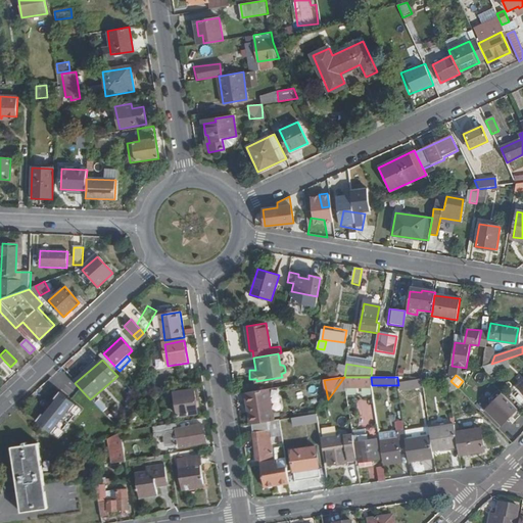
[(440,388),(439,380),(424,383),(425,391),(440,388)]
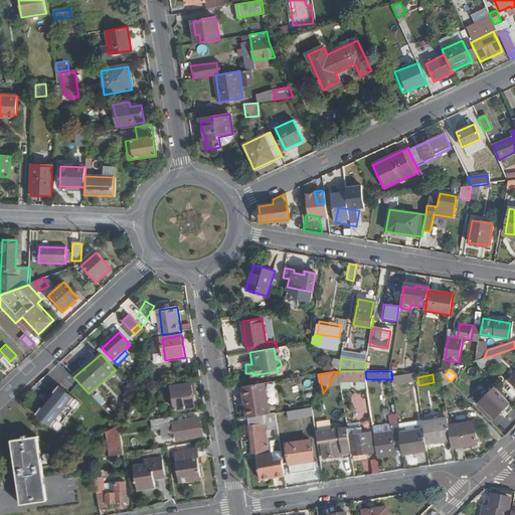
[(269,414),(264,383),(242,386),(247,418),(248,417),(265,415),(269,414)]
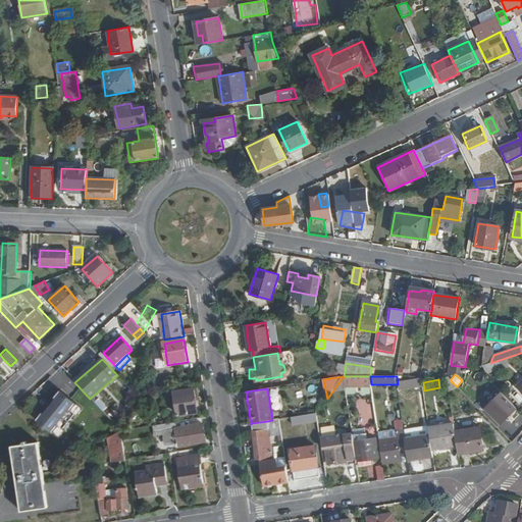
[(199,414),(195,389),(174,393),(178,417),(199,414)]
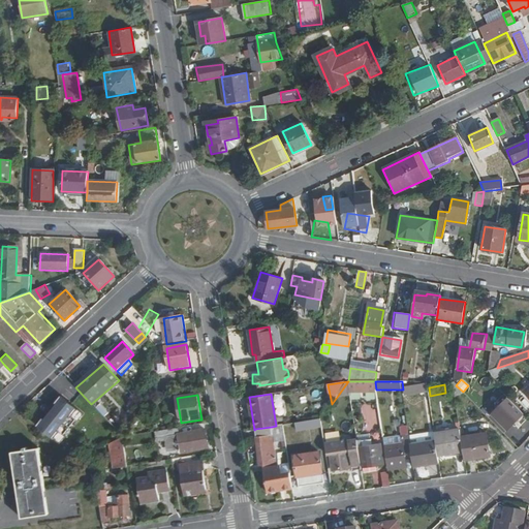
[(63,441),(84,413),(60,396),(54,403),(56,405),(43,421),(63,441)]
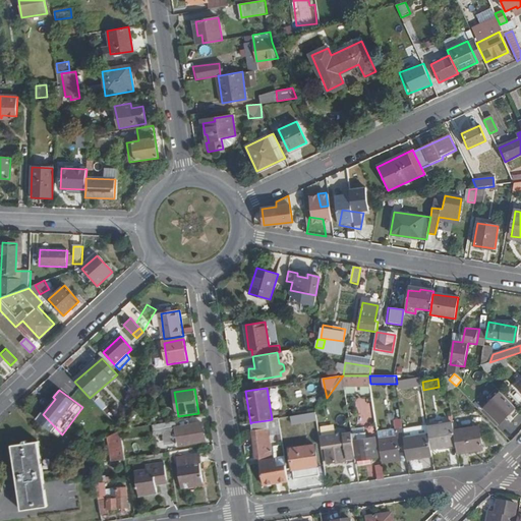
[(499,424),(515,408),(500,393),(483,408),(499,424)]
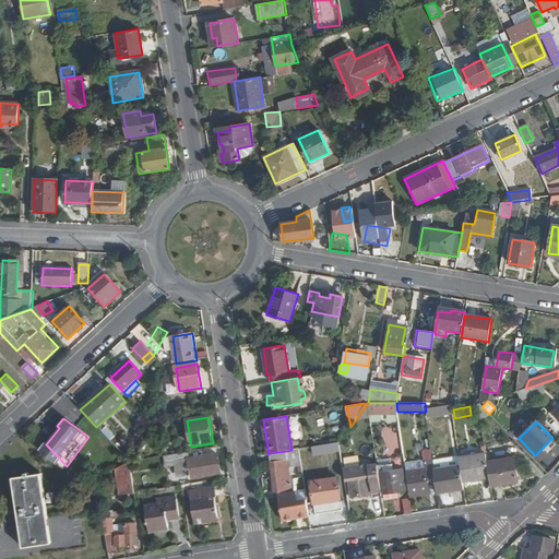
[(383,427),(383,452),(399,452),(397,427),(383,427)]
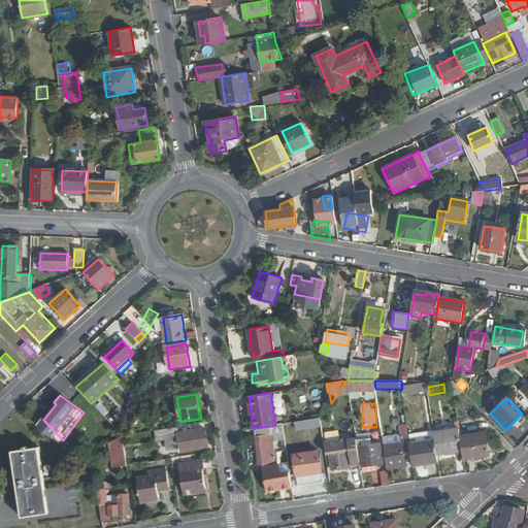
[(126,429),(133,407),(123,404),(116,425),(126,429)]
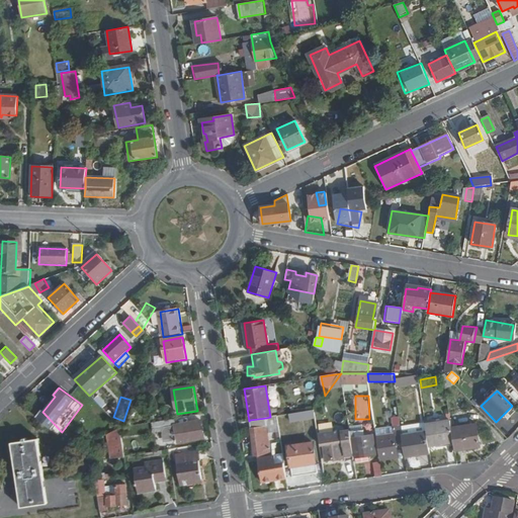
[(42,412),(40,410),(35,418),(59,436),(62,432),(42,412)]
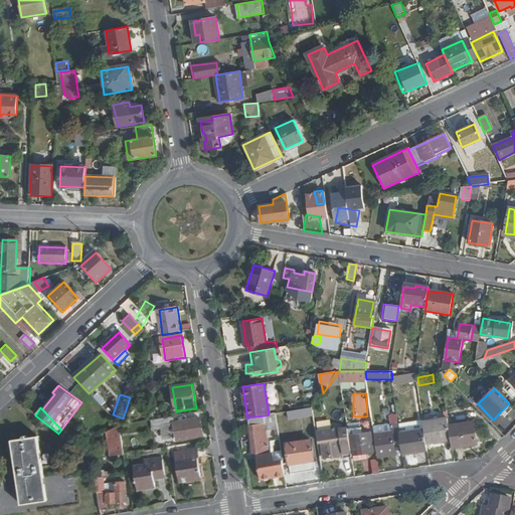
[(285,411),(287,419),(312,415),(310,407),(285,411)]
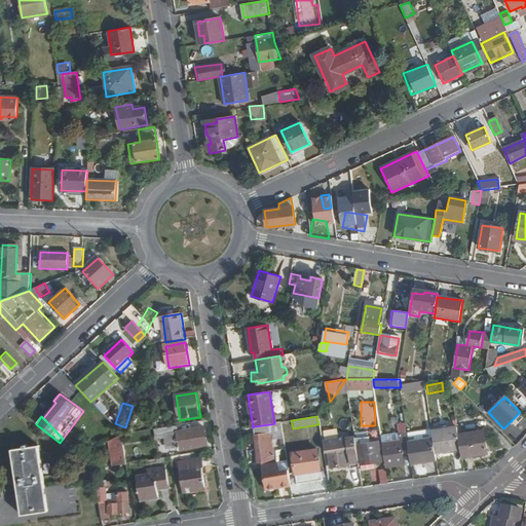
[(276,459),(271,428),(270,424),(254,426),(261,462),(276,459)]
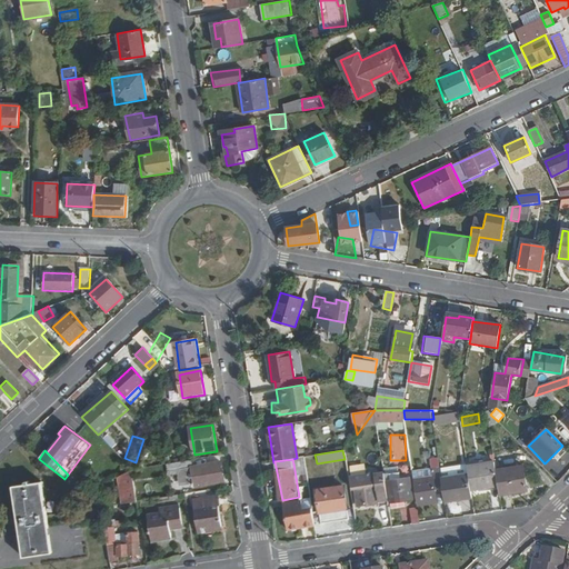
[(223,483),(221,465),(193,469),(192,461),(169,466),(173,491),(223,483)]
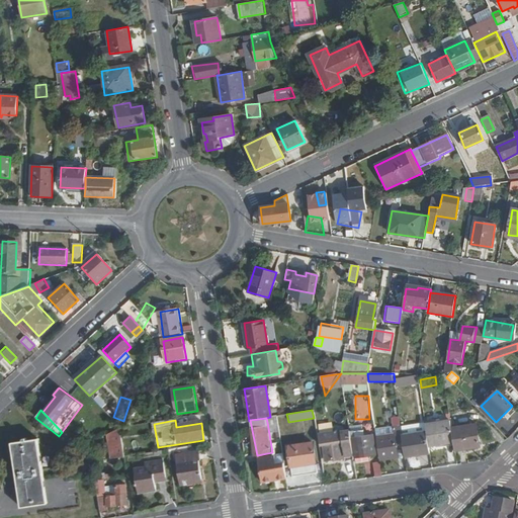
[(451,428),(450,421),(426,425),(427,433),(429,445),(453,441),(451,428)]
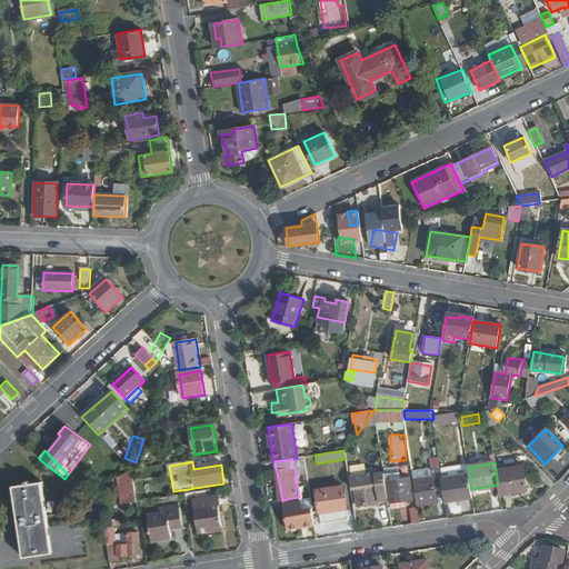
[(527,490),(523,466),(496,470),(498,485),(500,493),(527,490)]
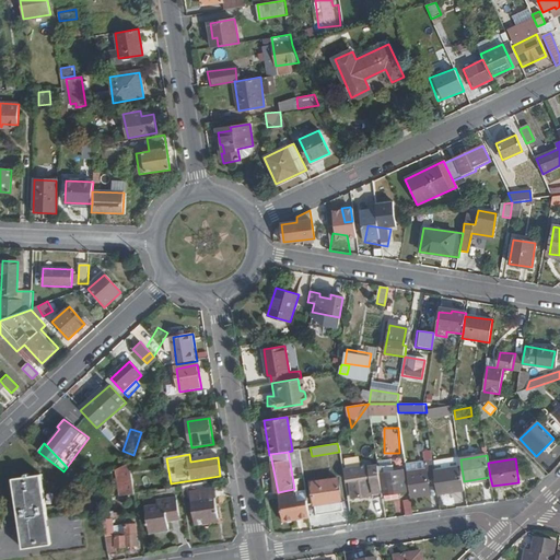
[(428,479),(436,478),(435,471),(433,461),(424,463),(426,470),(409,473),(412,497),(430,494),(428,479)]
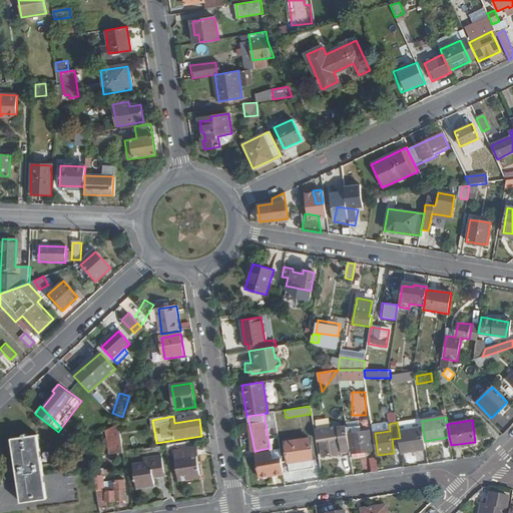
[(124,454),(119,425),(110,429),(112,442),(107,443),(109,453),(114,452),(114,455),(124,454)]
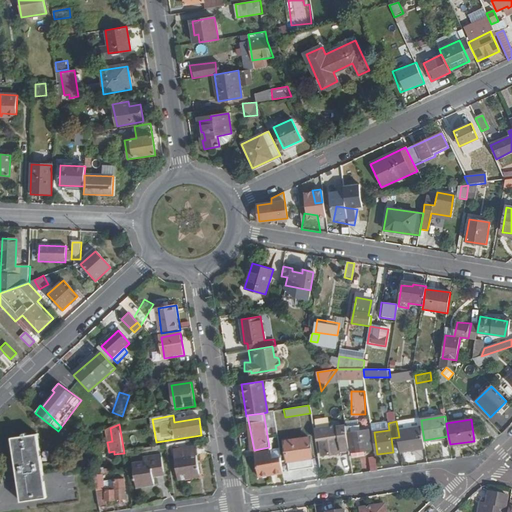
[(340,453),(336,427),(315,430),(316,441),(320,440),(322,455),(340,453)]
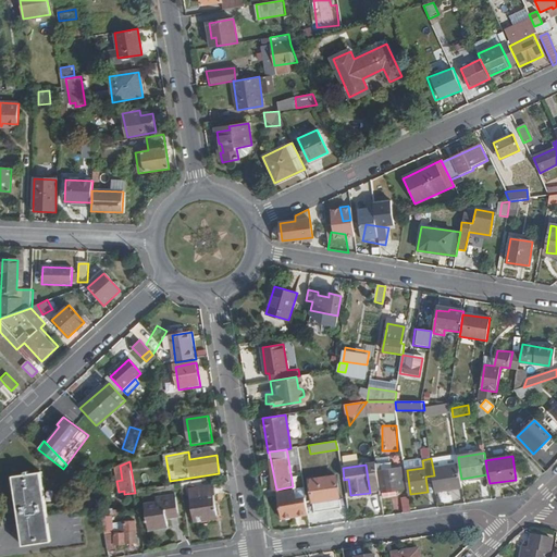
[(461,479),(459,466),(433,469),(434,475),(436,493),(463,490),(461,479)]
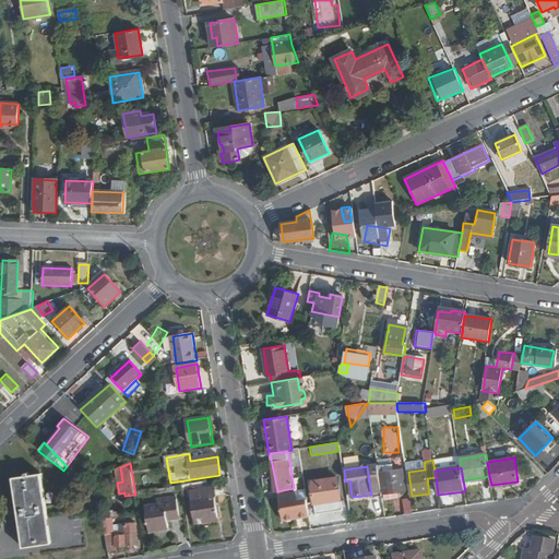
[(405,490),(402,468),(380,472),(383,494),(405,490)]
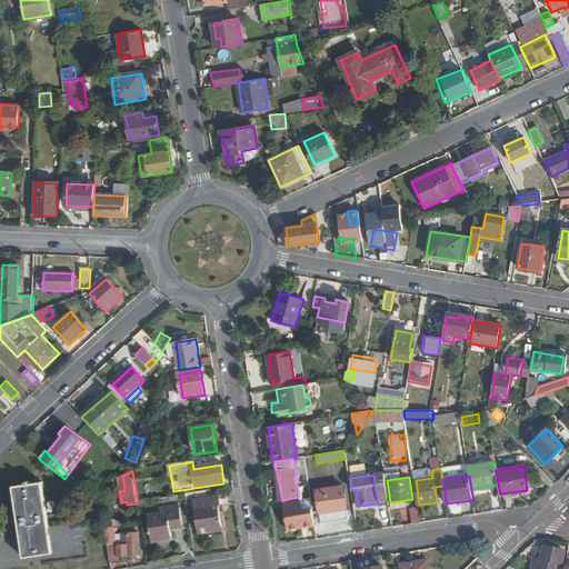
[(53,553),(42,483),(36,485),(36,482),(28,483),(28,486),(17,488),(29,558),(53,553)]
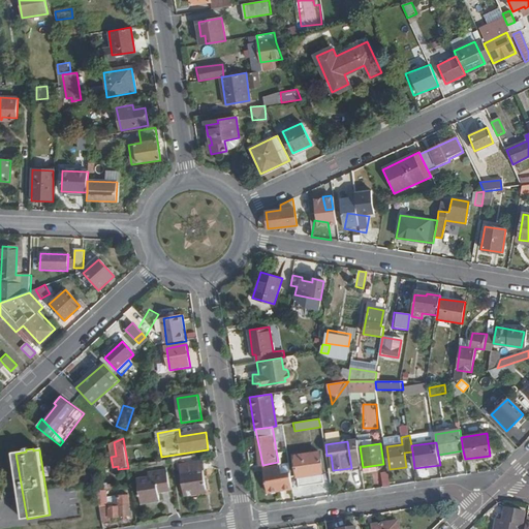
[(323,473),(320,452),(296,456),(298,473),(305,472),(305,475),(323,473)]
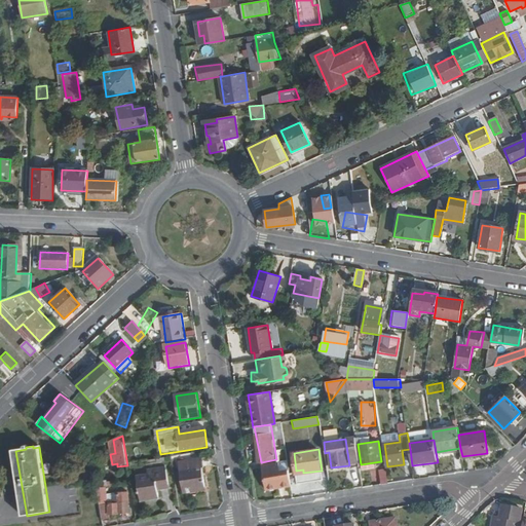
[(204,488),(202,468),(204,468),(203,459),(182,462),(183,472),(181,472),(184,491),(204,488)]
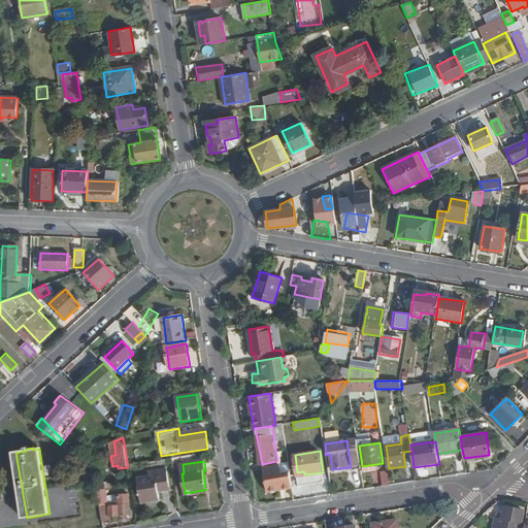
[(292,487),(291,473),(284,474),(282,465),(264,468),(268,491),(292,487)]
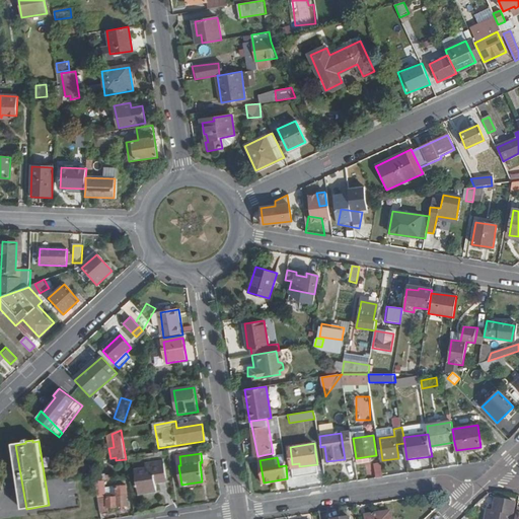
[(166,478),(164,461),(145,463),(146,470),(136,472),(139,496),(157,493),(155,480),(166,478)]
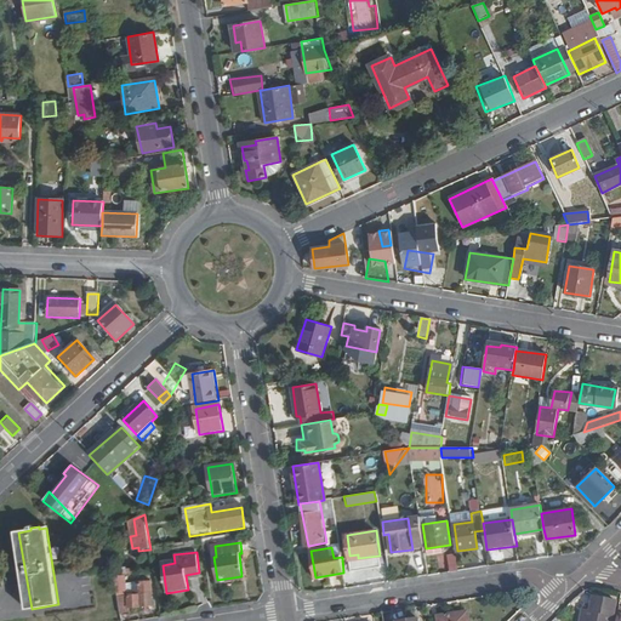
[(459,571),(456,554),(446,556),(449,573),(459,571)]
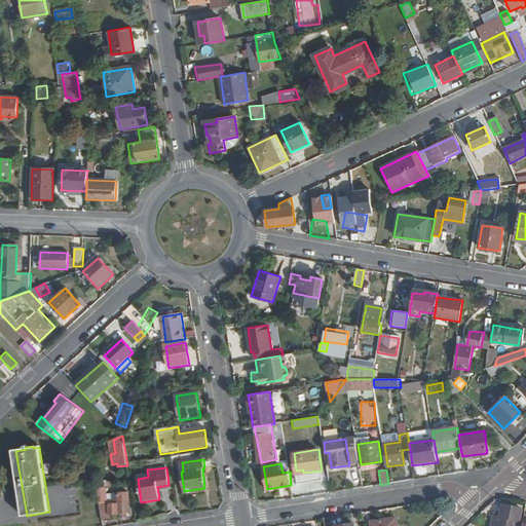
[(362,488),(360,472),(348,473),(351,490),(362,488)]
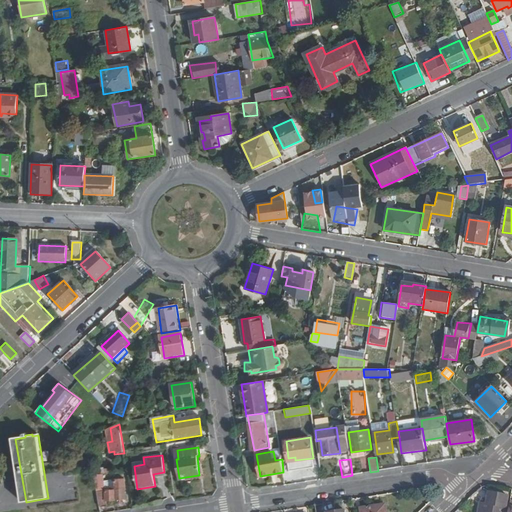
[(126,505),(125,480),(114,481),(114,491),(105,492),(102,476),(95,477),(100,509),(108,508),(107,502),(119,501),(119,505),(126,505)]
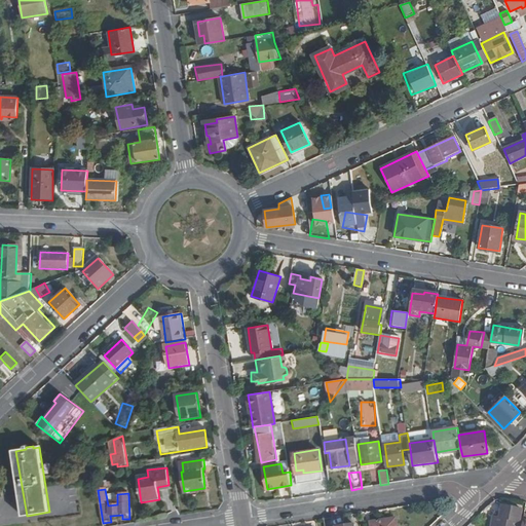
[(516,525),(517,523),(520,523),(522,512),(500,508),(498,520),(492,519),(491,525),(516,525)]
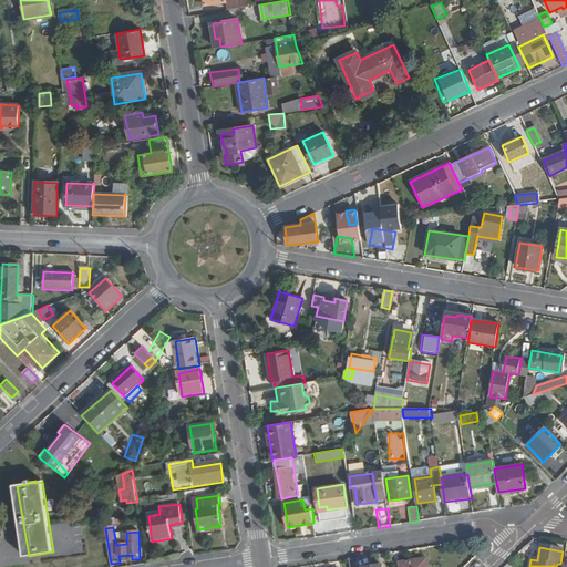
[(428,566),(426,556),(399,559),(399,566),(428,566)]
